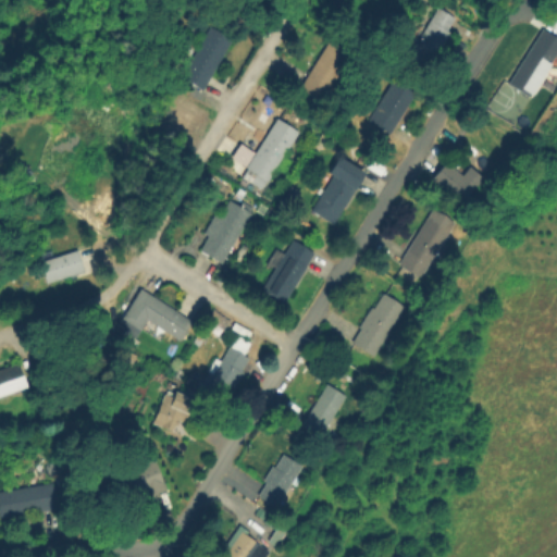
[(437,8),(455,17),(447,31),(449,32),(435,56),(428,51),(419,64),(407,58),(437,8)]
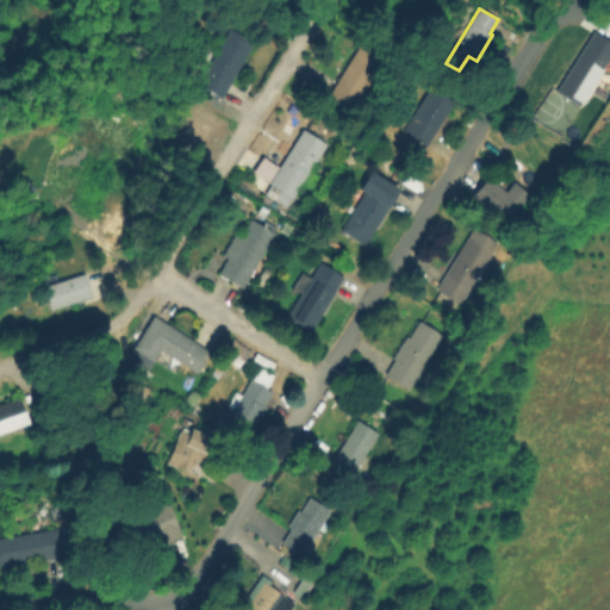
[(255,44),(222,99),(198,85),(230,30),(255,44)]
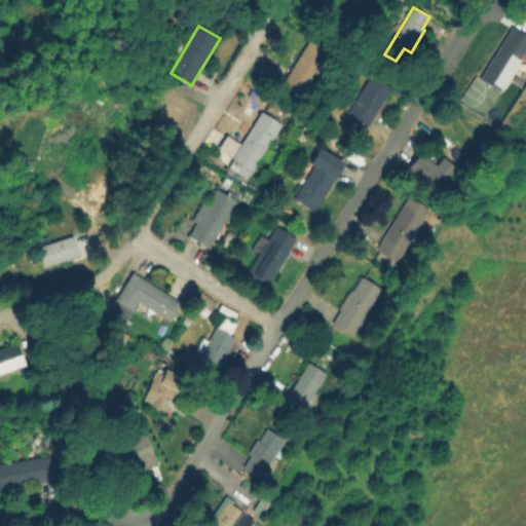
[(513,27),(525,36),(525,51),(499,92),(479,79),(513,27)]
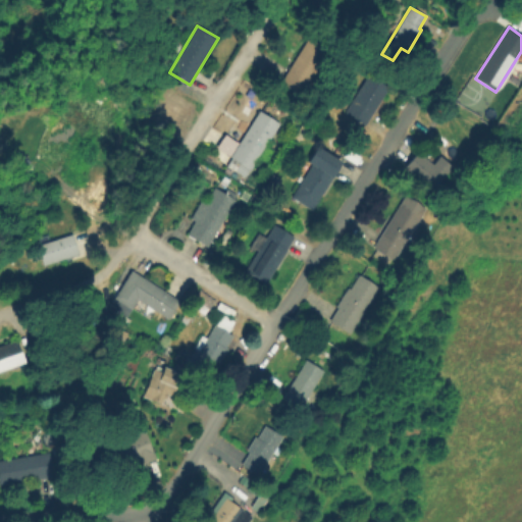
[(325,52),(306,39),(276,81),(296,94),(325,52)]
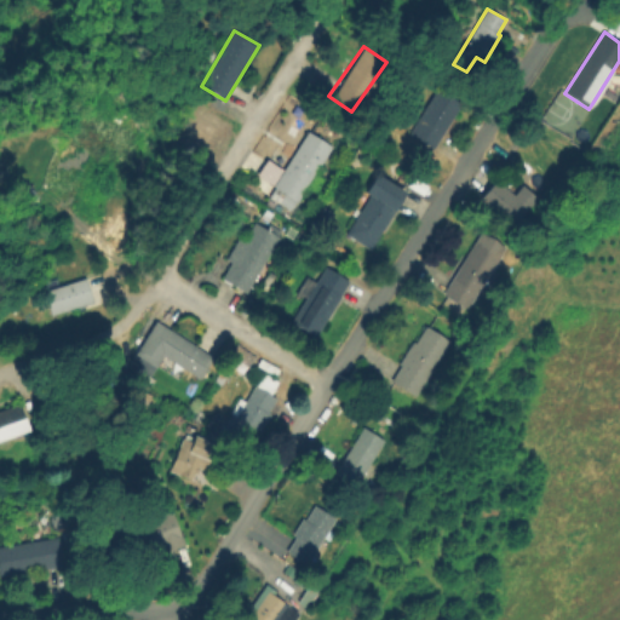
[(461,104),(434,150),(408,135),(436,89),(461,104)]
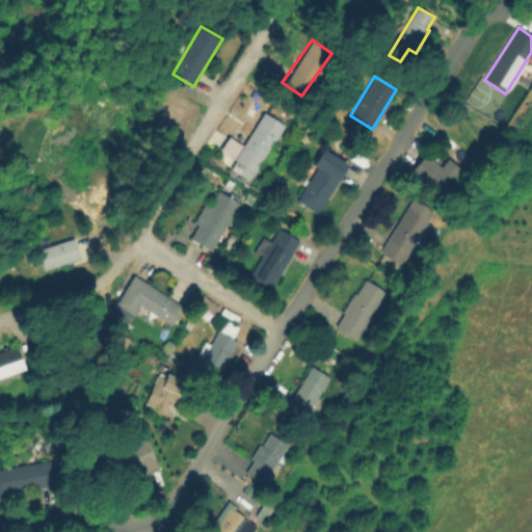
[(231,167),(264,113),(284,127),(250,180),(231,167)]
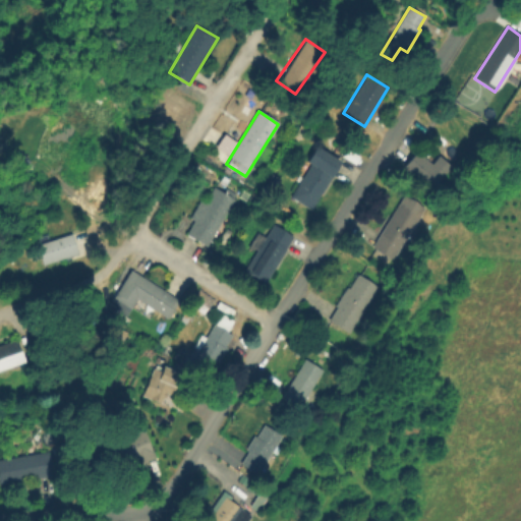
[(234,141),(221,133),(213,147),(226,156),(234,141)]
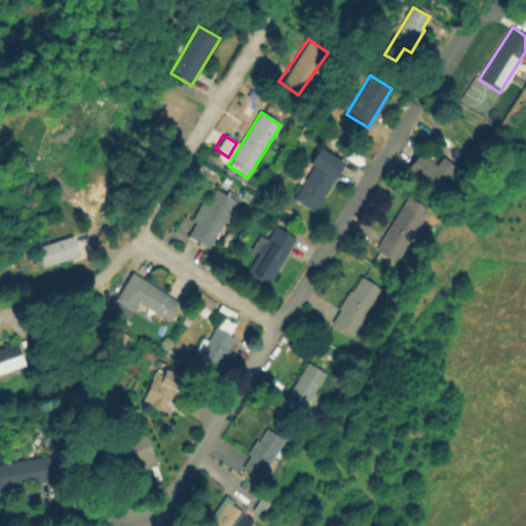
[(345,163),(314,213),(293,199),(324,150),(345,163)]
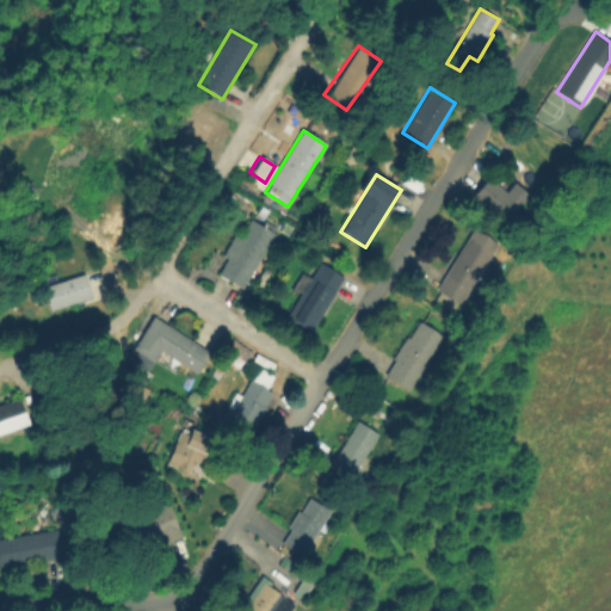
[(518,205),(503,223),(471,197),(488,178),(518,205)]
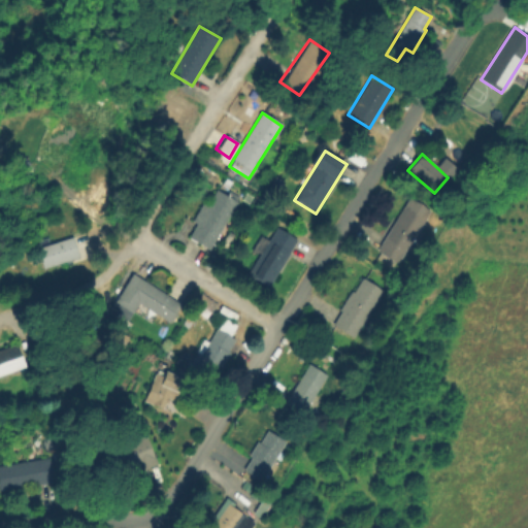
[(218,191),(227,196),(230,191),(240,197),(209,250),(189,238),(197,224),(193,222),(204,202),(208,205),(218,191)]
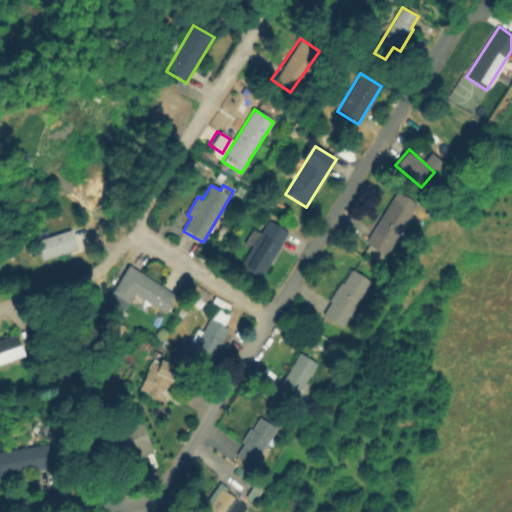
[(394,198),(415,211),(386,256),(365,243),(394,198)]
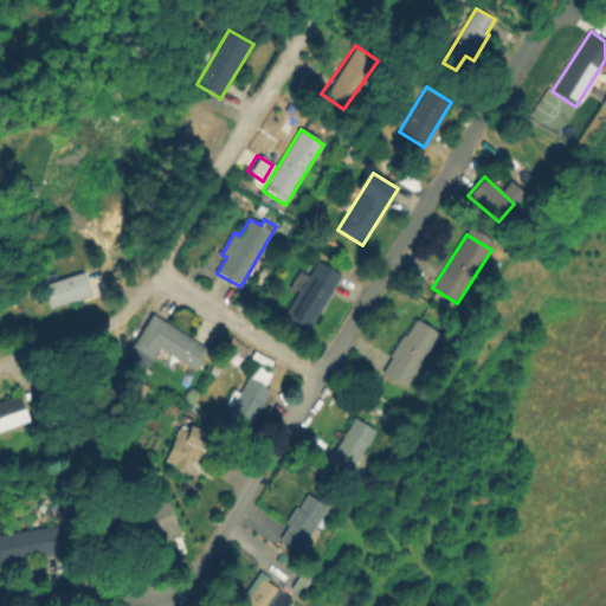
[(309,330),(284,316),(298,294),(290,289),(301,271),(309,277),(318,262),(342,276),(309,330)]
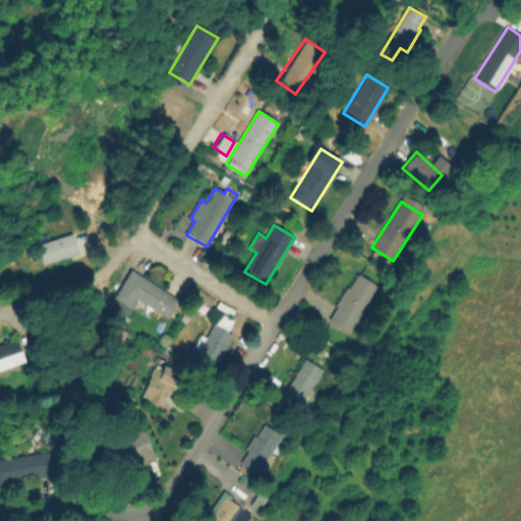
[(79,255),(43,267),(41,261),(33,263),(32,256),(39,254),(36,245),(72,234),(79,255)]
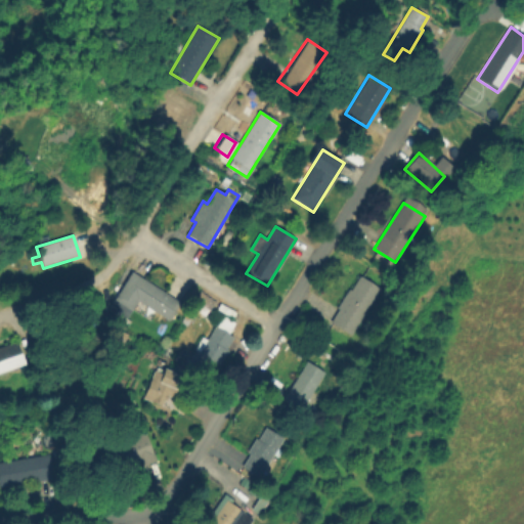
[(216,244),(224,250),(214,265),(206,259),(216,244)]
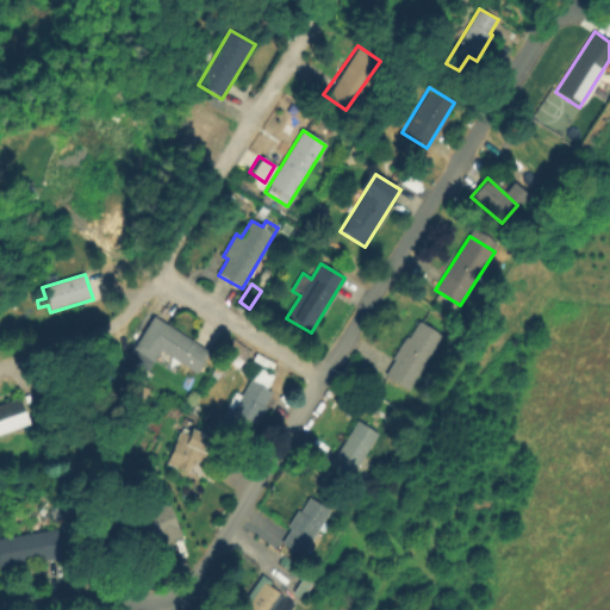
[(132,347),(155,315),(212,354),(198,375),(161,349),(153,362),(132,347)]
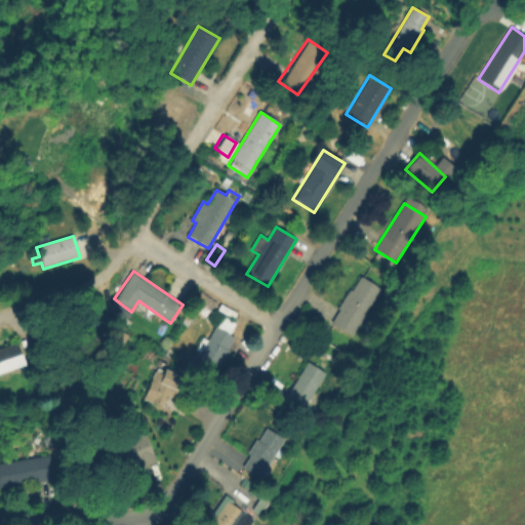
[(381,290),(352,337),(331,323),(339,310),(337,309),(350,290),(352,291),(361,277),(381,290)]
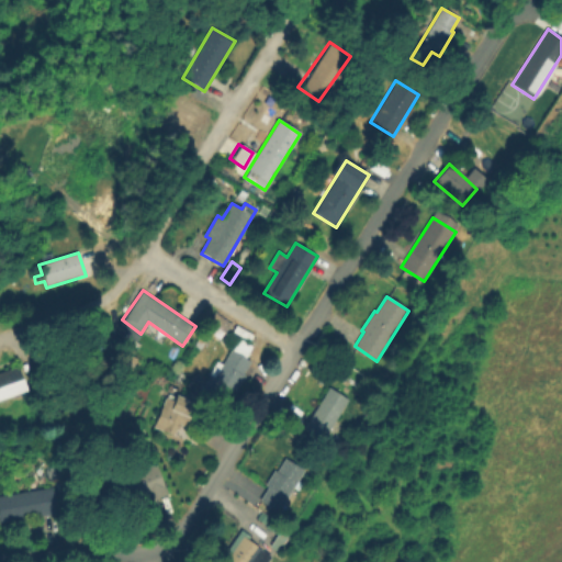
[(232,323),(228,328),(223,325),(224,323),(220,321),(213,329),(205,325),(214,311),(232,323)]
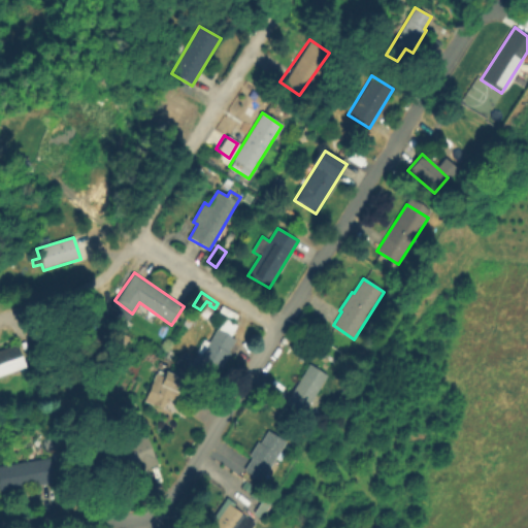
[(208,342),(218,329),(219,330),(225,319),(235,326),(232,331),(233,332),(230,337),(236,340),(228,353),(231,355),(222,369),(219,367),(211,380),(190,366),(197,354),(196,353),(203,339),(208,342)]
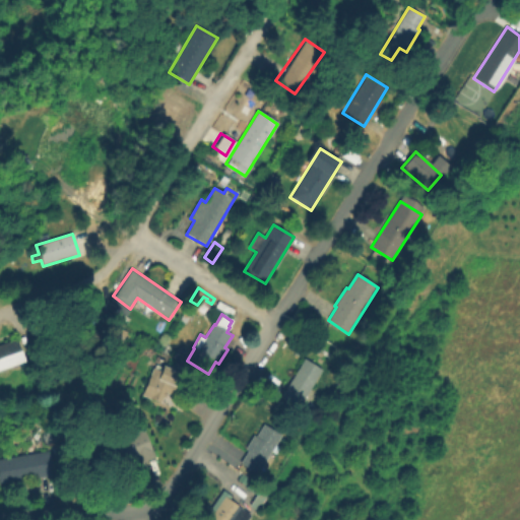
[(0,344),(16,339),(23,362),(0,370),(0,344)]
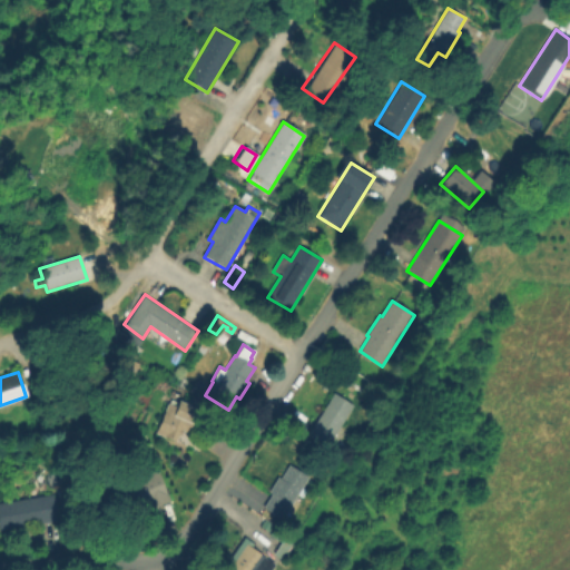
[(307,435),(334,393),(354,405),(327,448),(307,435)]
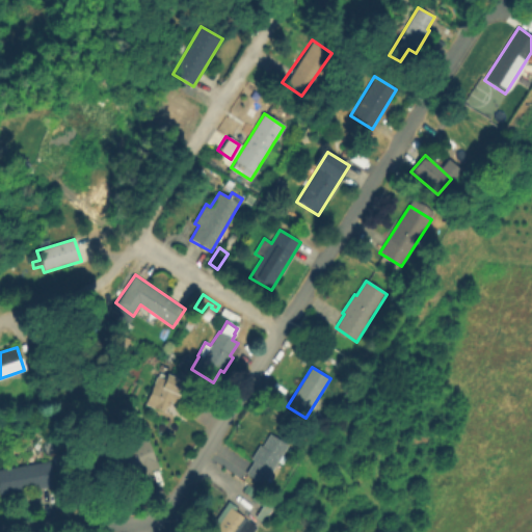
[(156,377),(164,380),(167,374),(177,378),(176,379),(185,383),(179,397),(174,395),(169,405),(165,403),(161,411),(144,404),(156,377)]
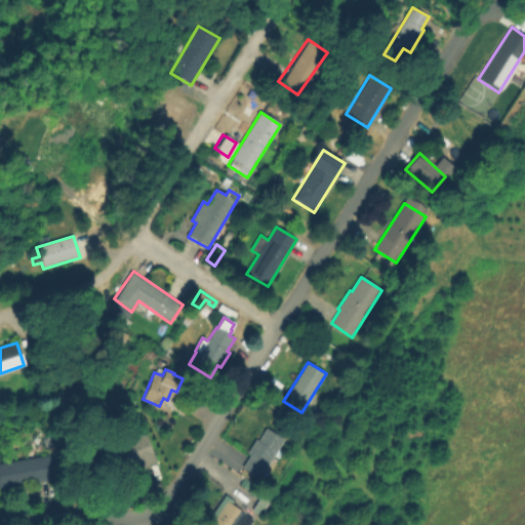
[(125,442),(122,434),(138,428),(142,435),(145,434),(153,455),(154,454),(157,462),(139,469),(137,465),(126,469),(125,465),(108,471),(102,450),(125,442)]
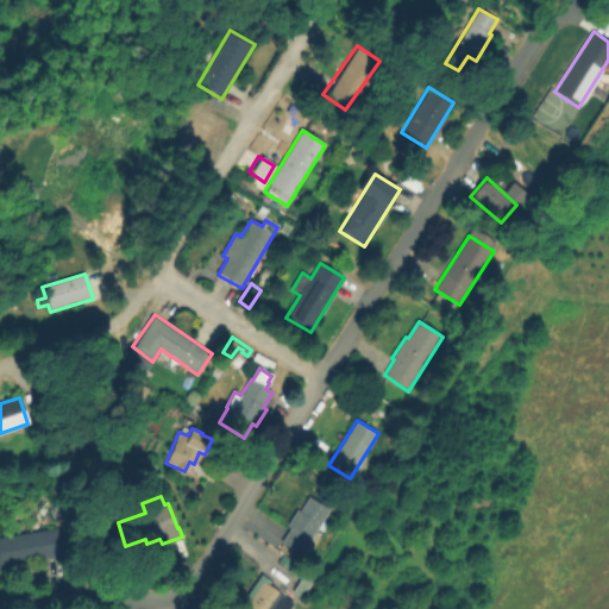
[(331,510),(302,556),(281,542),(289,528),(287,527),(297,510),(300,512),(309,497),(331,510)]
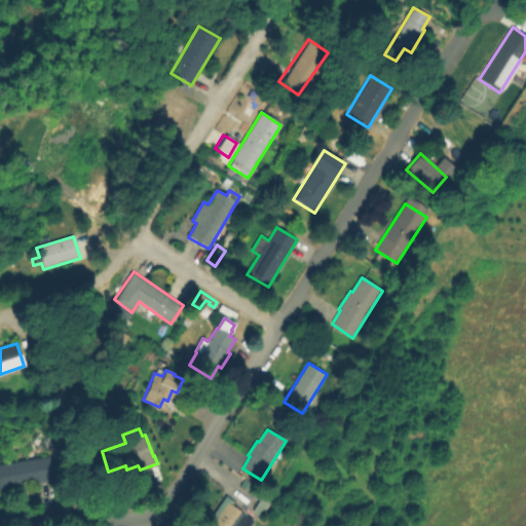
[(0,489),(0,465),(50,456),(54,480),(0,489)]
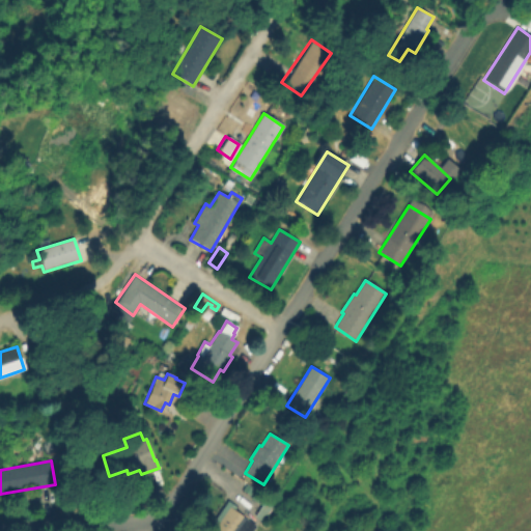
[(257,526),(253,530),(208,530),(207,530),(214,521),(218,523),(229,506),(257,526)]
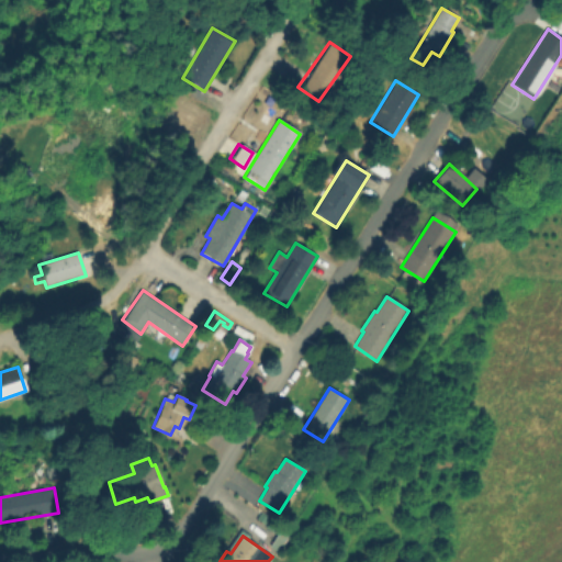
[(269,537),(281,544),(274,554),(262,546),(269,537)]
